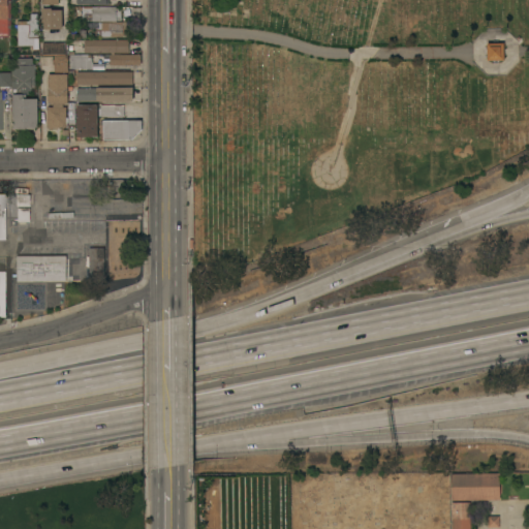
[(7,0),(8,2),(10,2),(11,18),(8,18),(8,32),(10,32),(10,34),(8,34),(8,35),(0,35),(0,0),(7,0)]
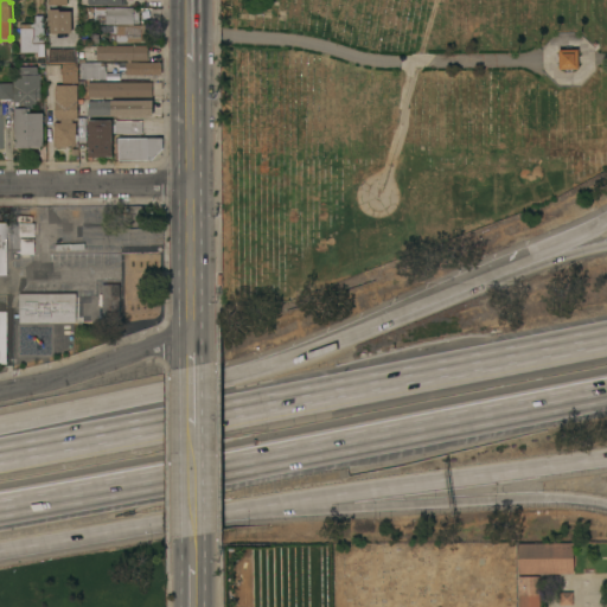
[(64,0),(45,0),(45,6),(56,6),(56,10),(59,10),(59,7),(64,7),(64,0)]
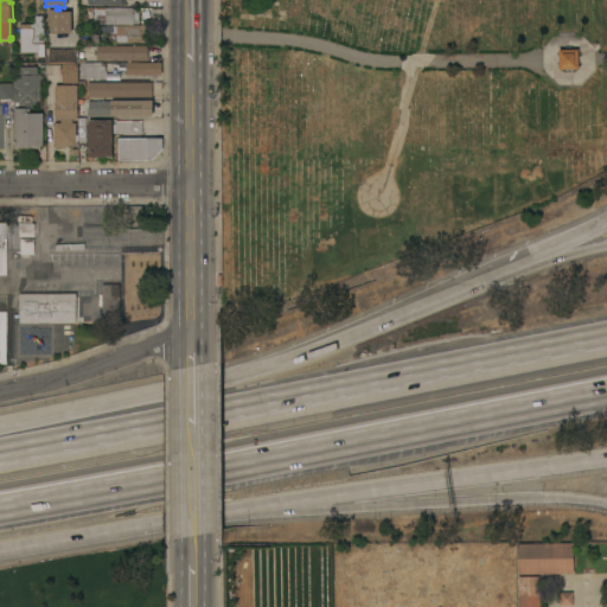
[(134,7),(134,8),(139,8),(139,23),(134,23),(134,24),(146,24),(146,32),(147,32),(147,40),(141,40),(141,42),(128,42),(109,42),(109,32),(101,32),(101,25),(128,25),(128,24),(106,24),(106,23),(96,23),(96,14),(95,14),(95,12),(91,12),(91,7),(134,7)]
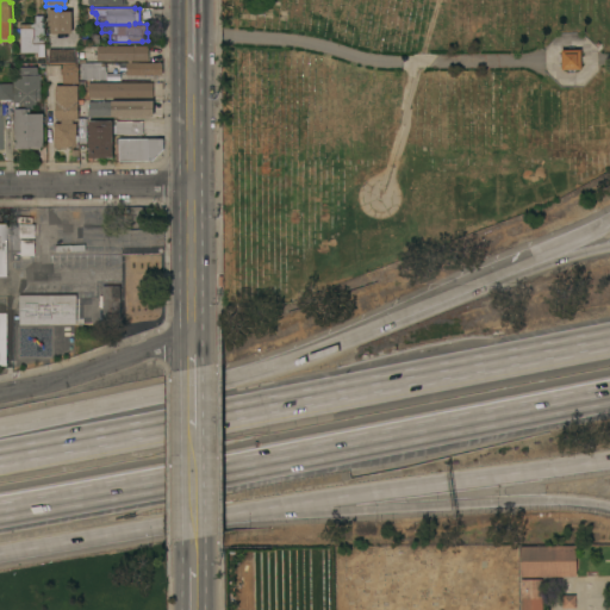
[(45,56),(37,57),(37,53),(20,53),(19,24),(31,24),(31,27),(33,27),(33,8),(43,8),(44,43),(45,43),(45,56)]
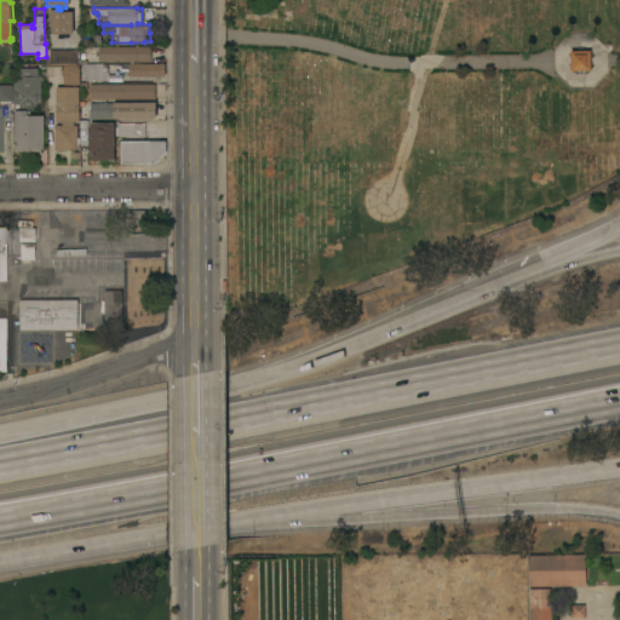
[(50,34),(49,9),(61,9),(61,11),(73,11),(73,33),(50,34)]
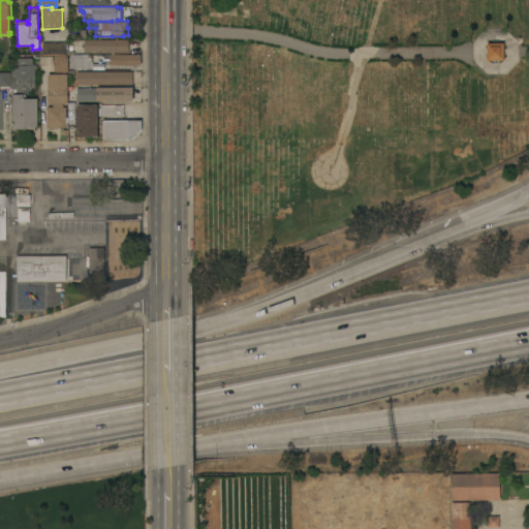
[(127,53),(113,53),(113,54),(110,54),(110,53),(83,53),(83,39),(127,39),(127,53)]
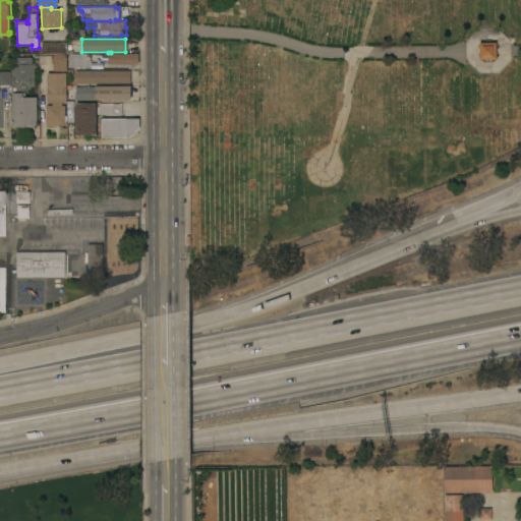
[(42,53),(42,42),(64,41),(64,53),(42,53)]
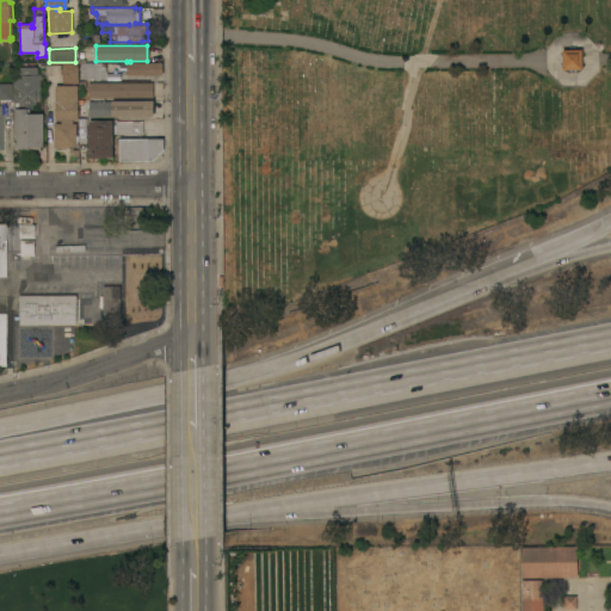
[(581,69),(561,69),(561,49),(580,49),(581,69)]
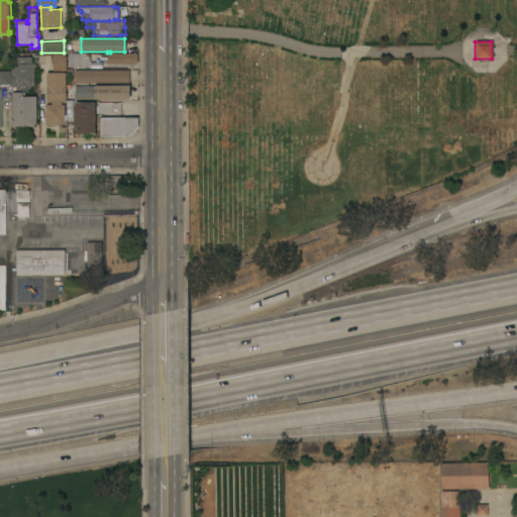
[(67,67),(68,50),(72,50),(72,53),(85,53),(85,57),(89,57),(89,68),(67,67)]
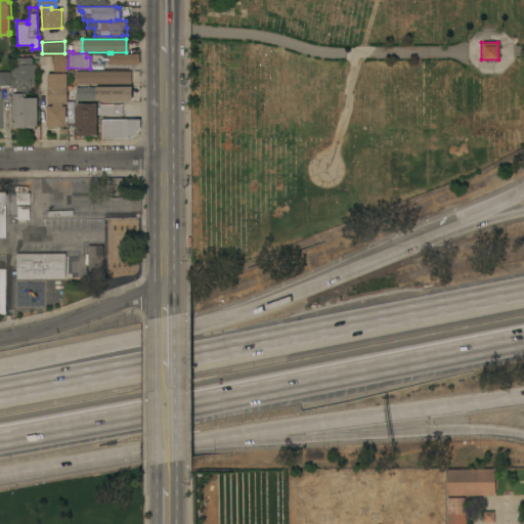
[(108,64),(108,53),(140,53),(140,64),(108,64)]
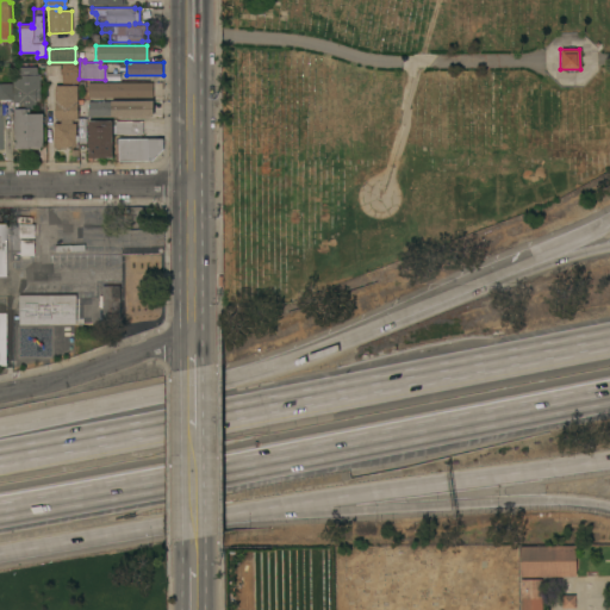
[(78,83),(61,83),(61,63),(78,63),(78,83)]
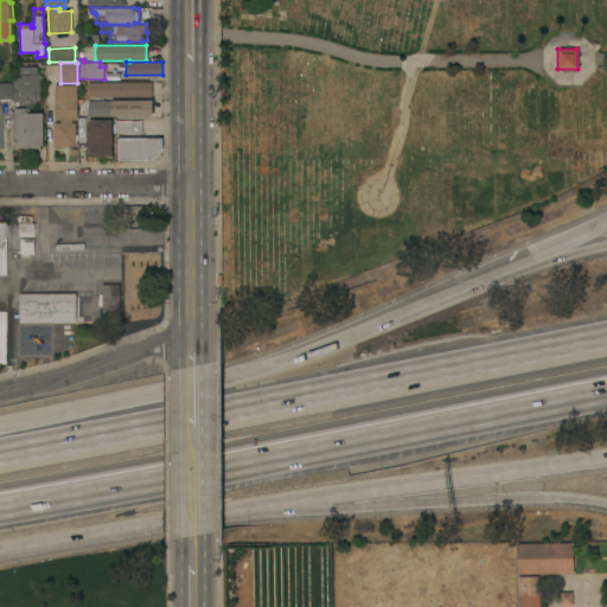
[(45,64),(59,64),(59,76),(45,76),(45,64)]
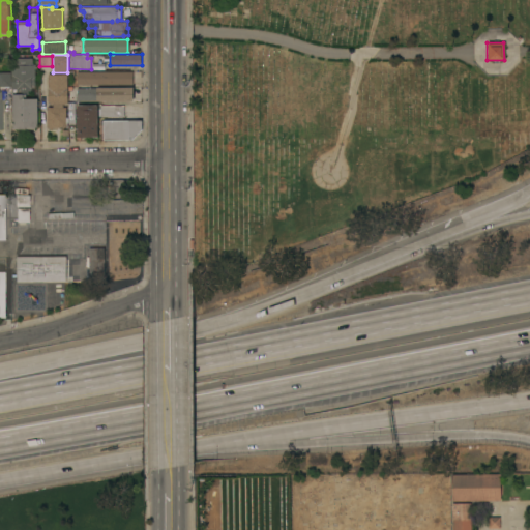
[(35,85),(31,85),(32,94),(27,94),(27,98),(38,98),(38,127),(37,127),(37,128),(13,129),(12,95),(11,95),(11,87),(0,87),(0,71),(11,71),(11,65),(15,65),(15,58),(32,58),(33,63),(34,63),(34,65),(35,65),(35,85)]
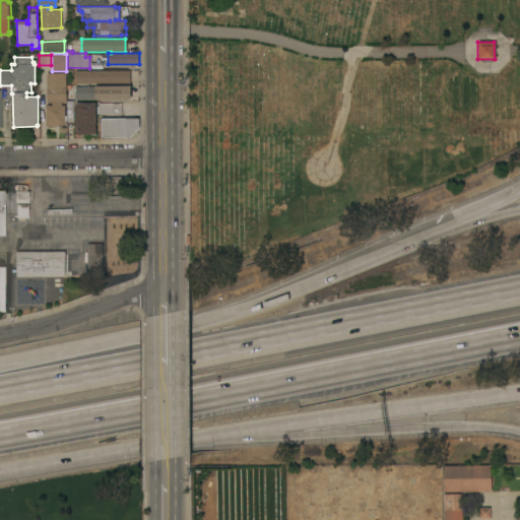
[(131,83),(75,83),(75,70),(131,70),(131,83)]
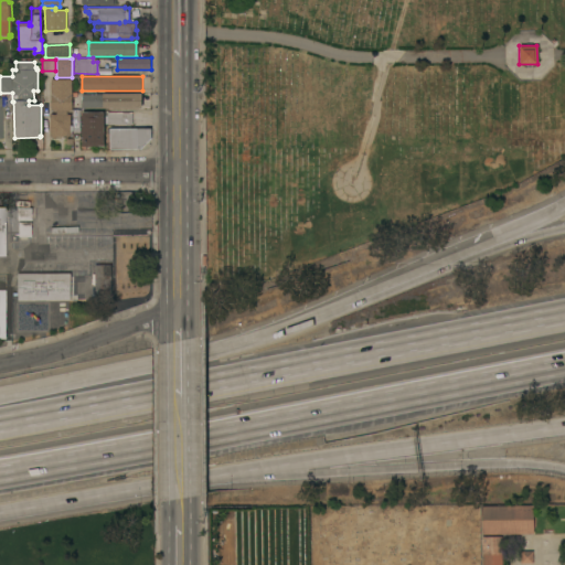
[(71,100),(72,100),(72,107),(71,107),(71,110),(66,110),(66,114),(70,114),(70,136),(55,136),(55,138),(51,138),(51,136),(49,136),(49,114),(55,114),(55,110),(50,110),(50,78),(71,78),(71,100)]
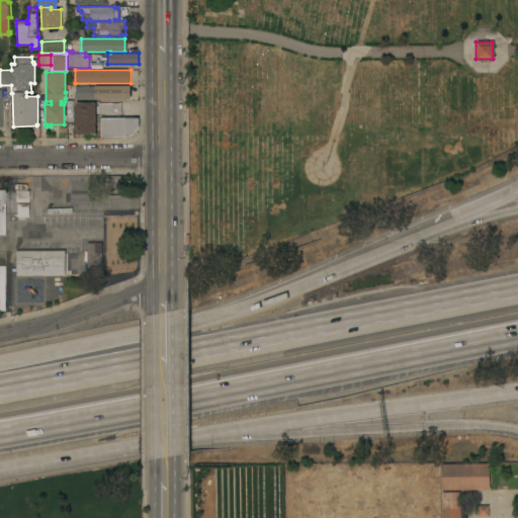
[(131,99),(95,99),(95,98),(76,98),(76,86),(95,86),(95,85),(131,85),(131,99)]
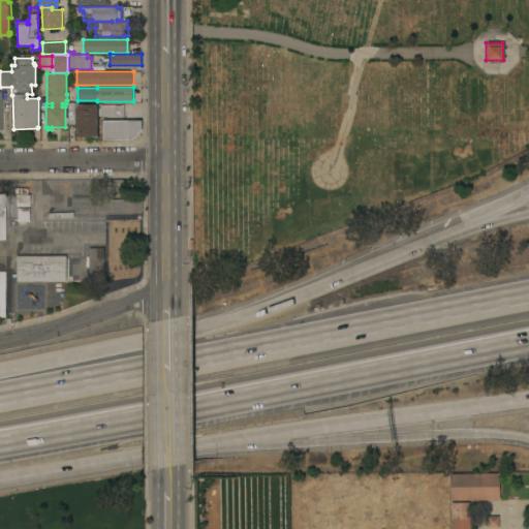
[(87,136),(87,137),(82,136),(80,136),(80,129),(76,129),(78,104),(98,104),(97,136),(87,136)]
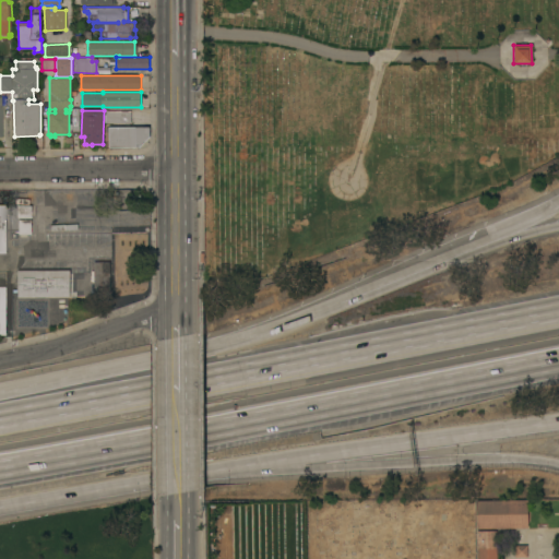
[(106,111),(131,111),(131,122),(106,122),(106,111)]
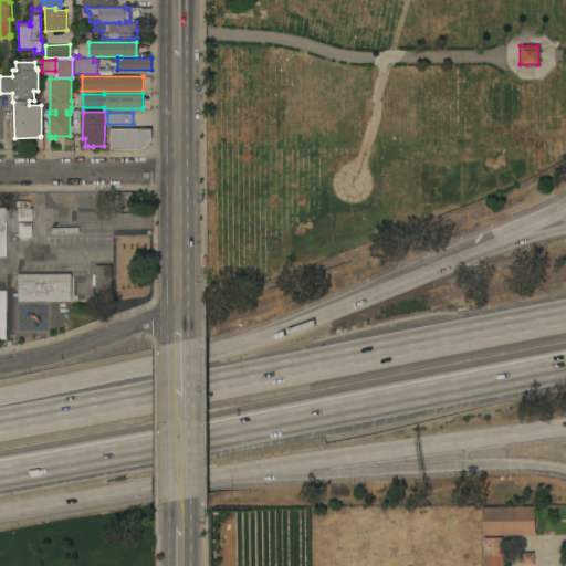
[(109,149),(109,128),(150,128),(150,138),(140,149),(109,149)]
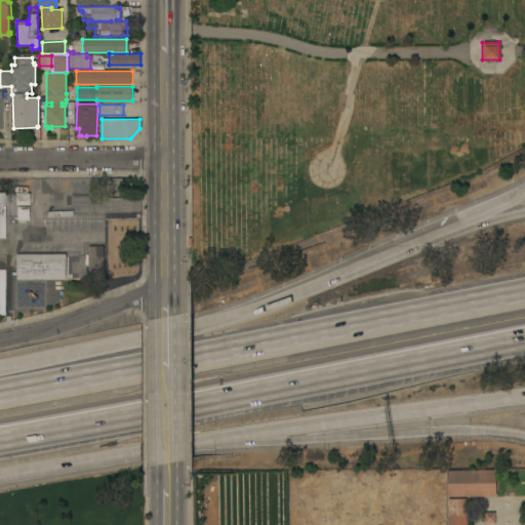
[(16,204),(16,193),(31,193),(30,204),(16,204)]
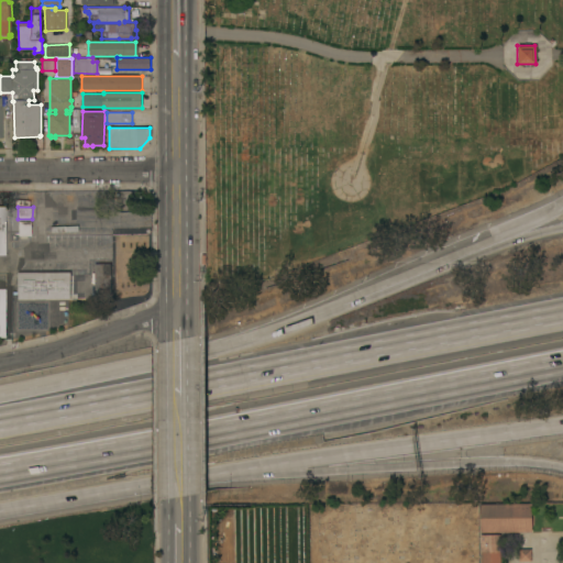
[(32,235),(20,235),(20,221),(32,221),(32,235)]
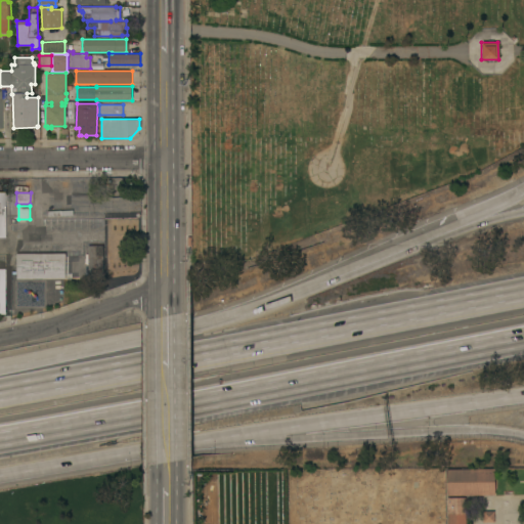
[(128,218),(128,271),(107,271),(107,218),(128,218)]
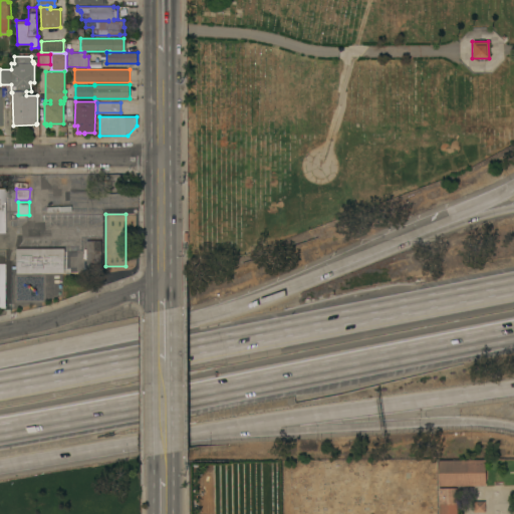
[(101,270),(86,270),(86,258),(83,258),(83,253),(86,253),(86,241),(101,240),(101,270)]
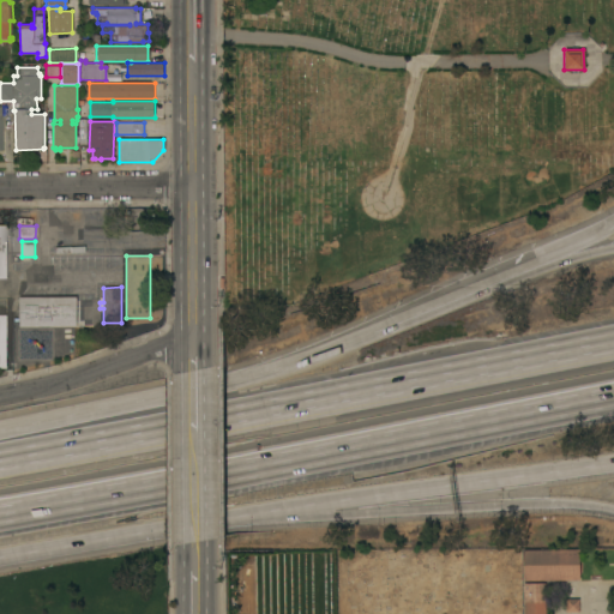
[(19,326),(19,296),(77,296),(77,326),(19,326)]
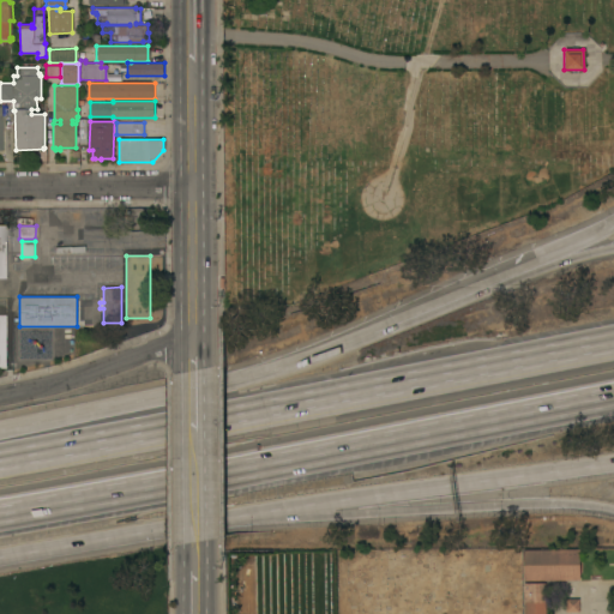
[(524,581),(524,549),(581,548),(581,579),(524,581)]
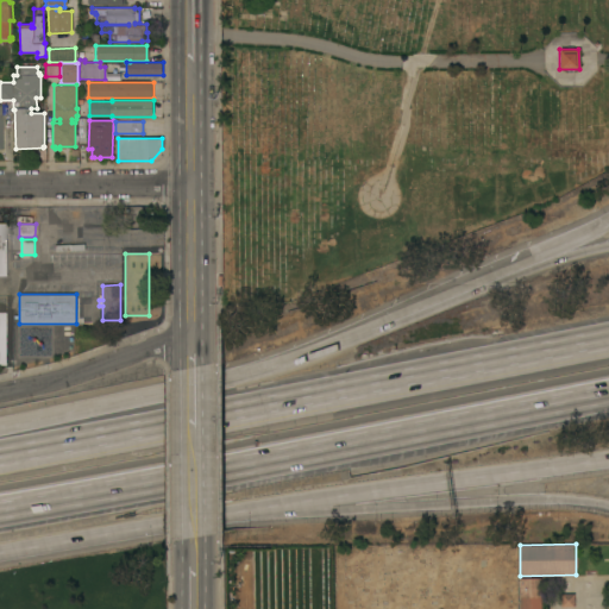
[(541,608),(520,608),(520,577),(541,577),(541,608)]
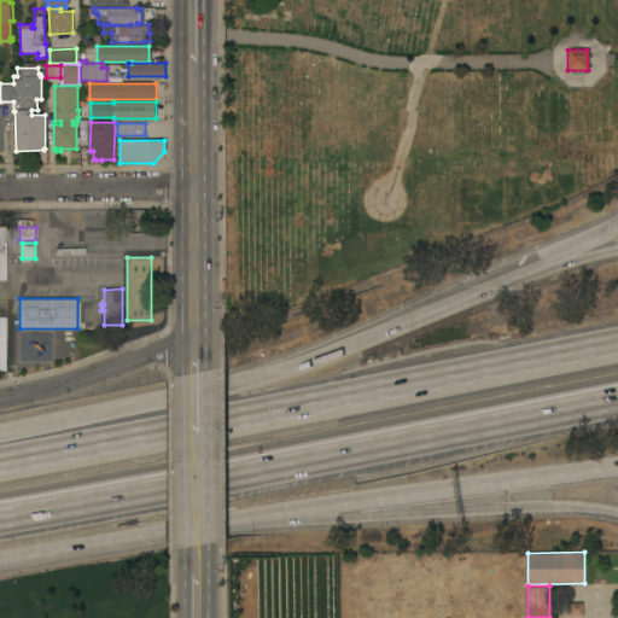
[(583,616),(570,616),(570,602),(583,601),(583,616)]
